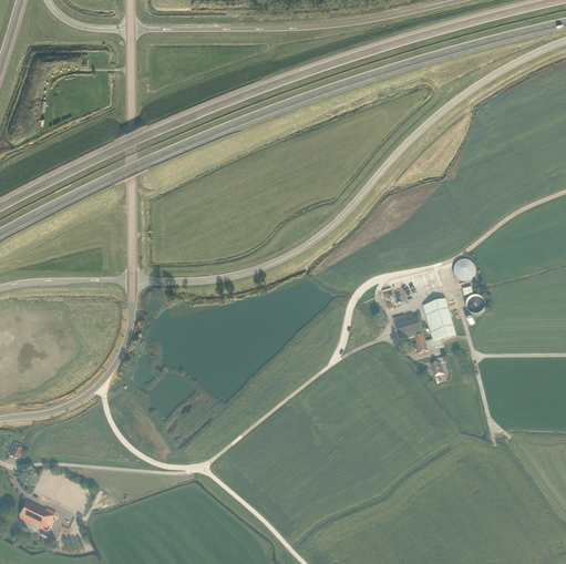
[(465,257),(464,257),(463,257),(462,257),(461,257),(461,258),(460,258),(459,258),(459,259),(458,259),(456,260),(455,262),(455,263),(454,263),(454,264),(454,265),(454,266),(453,266),(453,267),(453,268),(453,269),(453,270),(454,270),(454,272),(454,273),(455,274),(456,275),(456,276),(458,276),(458,277),(459,277),(460,278),(461,278),(462,278),(462,279),(463,279),(464,279),(465,279),(466,279),(467,278),(469,278),(470,277),(471,277),(472,276),(473,275),(474,274),(474,273),(474,272),(475,272),(475,270),(475,269),(475,268),(475,267),(475,266),(475,265),(474,264),(474,263),(473,262),(473,260),(472,260),(471,259),(470,258),(469,258),(467,257),(466,257),(465,257)]
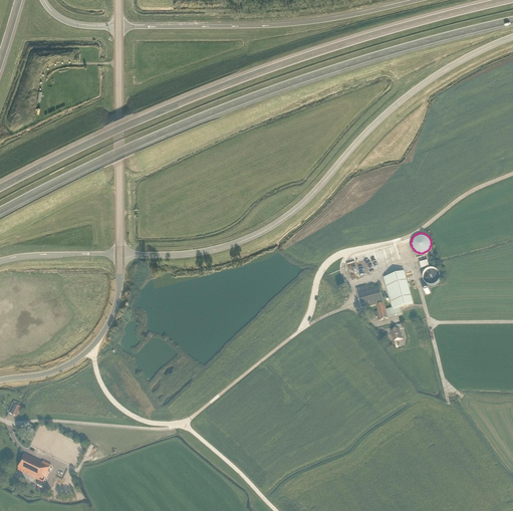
[(421,266),(429,264),(427,258),(419,260),(421,266)]
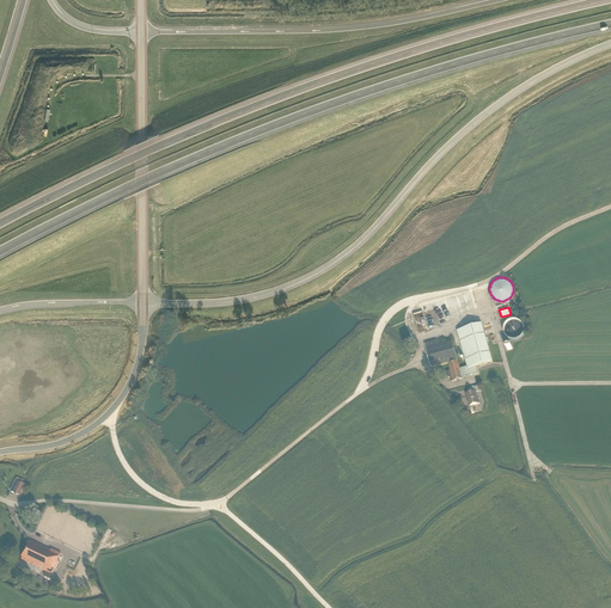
[(502,325),(502,326),(502,327),(502,329),(503,330),(503,331),(505,332),(505,333),(506,333),(506,335),(507,336),(508,336),(509,336),(511,337),(512,337),(513,337),(514,337),(515,337),(517,336),(518,336),(519,336),(520,335),(520,333),(521,333),(521,332),(523,331),(524,330),(524,329),(524,327),(524,326),(524,325),(524,324),(523,323),(523,321),(523,320),(521,320),(520,319),(520,318),(519,318),(518,317),(517,317),(515,315),(514,315),(513,315),(512,315),(511,315),(509,317),(508,317),(507,318),(506,318),(506,319),(505,320),(503,321),(503,323),(503,324),(502,325)]
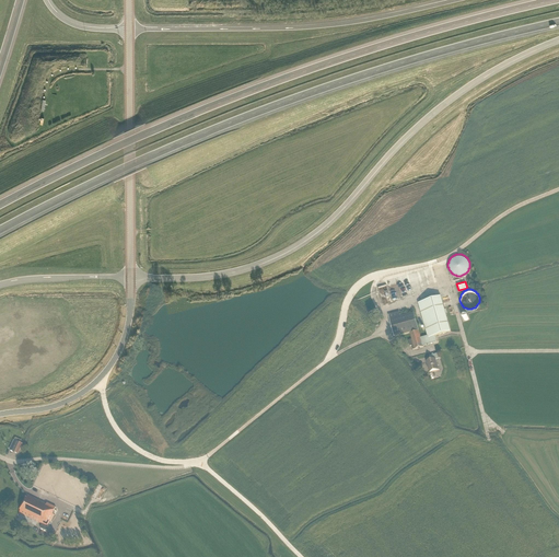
[(434,333),(450,328),(440,293),(418,300),(427,333),(420,335),(418,327),(412,310),(399,313),(398,309),(387,312),(393,334),(409,329),(411,336),(408,337),(409,344),(411,343),(412,347),(414,346),(422,344),(422,343),(437,338),(434,333)]
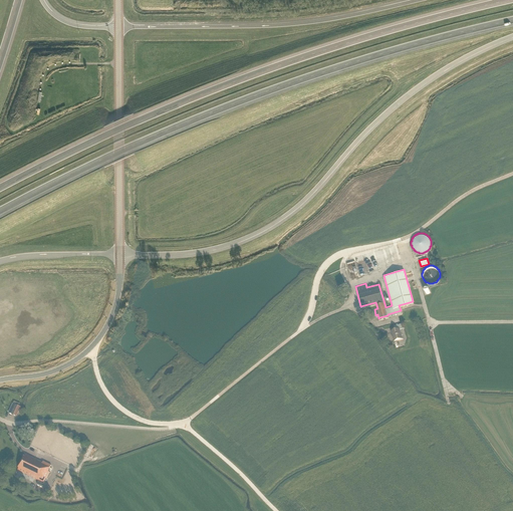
[(394,338),(402,336),(400,327),(403,326),(402,321),(393,324),(394,327),(391,328),(394,338)]
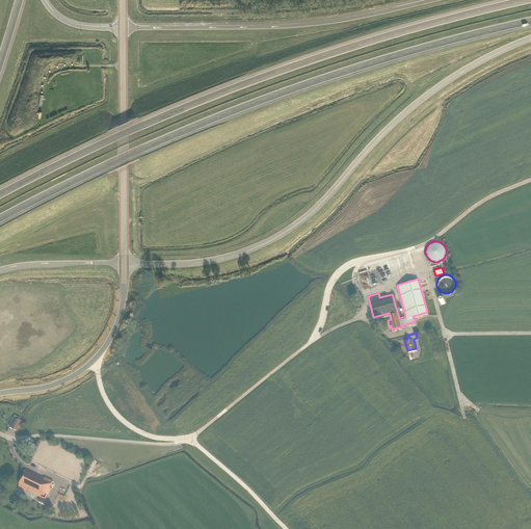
[(8,424),(17,428),(21,419),(12,415),(8,424)]
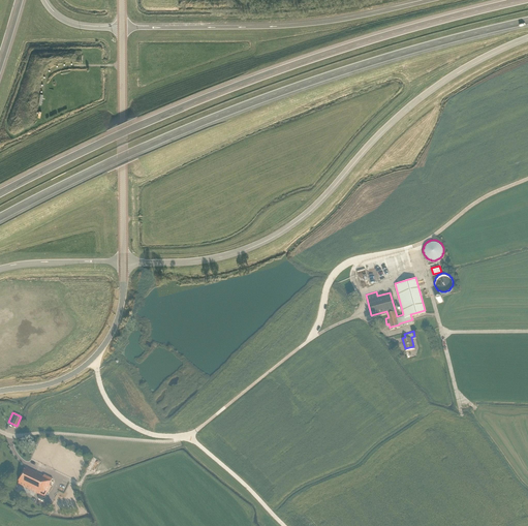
[(43,473),(26,465),(18,482),(39,492),(37,496),(42,498),(50,484),(49,483),(52,476),(43,472),(43,473)]
